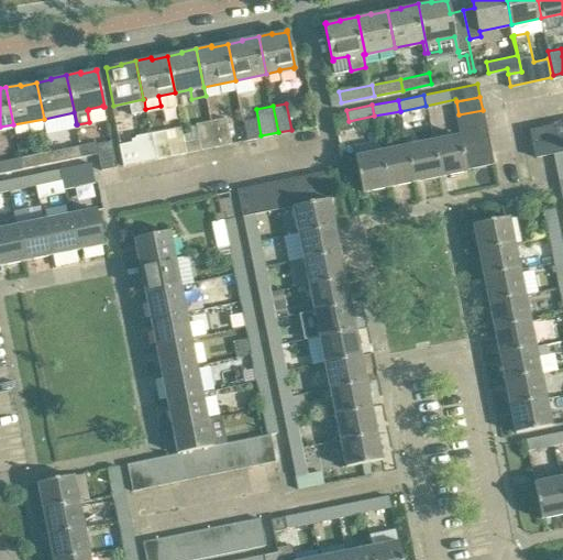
[(461,128),(485,123),(483,110),(459,114),(461,128)]
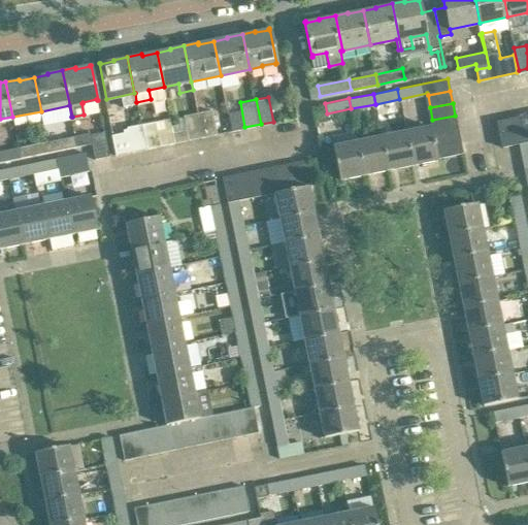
[(202,136),(217,133),(211,108),(197,111),(202,136)]
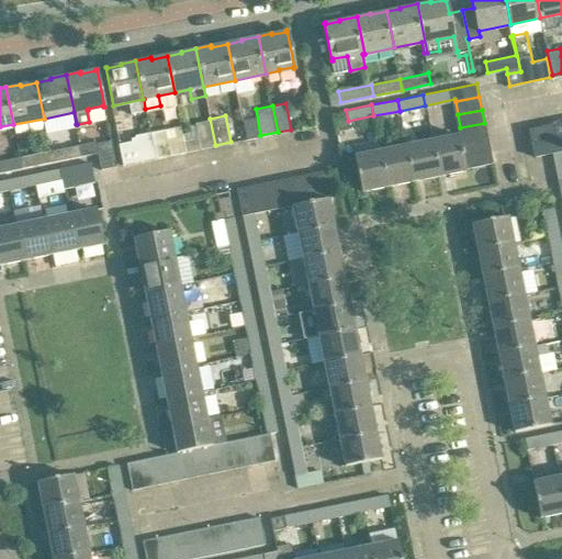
[(187,151),(215,145),(210,119),(195,122),(195,123),(190,124),(191,131),(182,133),(187,151)]
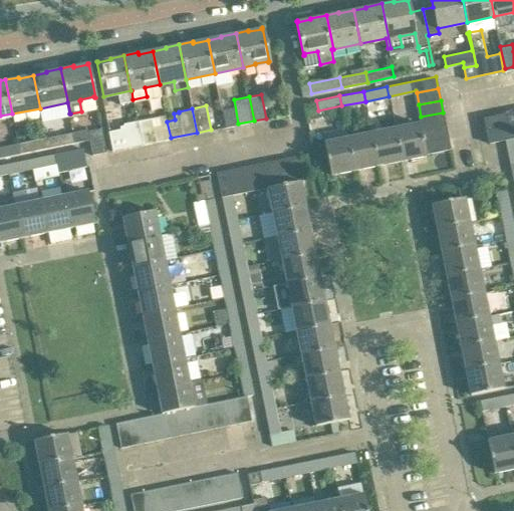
[(513,110),(484,117),(489,142),(505,139),(510,164),(513,162),(513,110)]
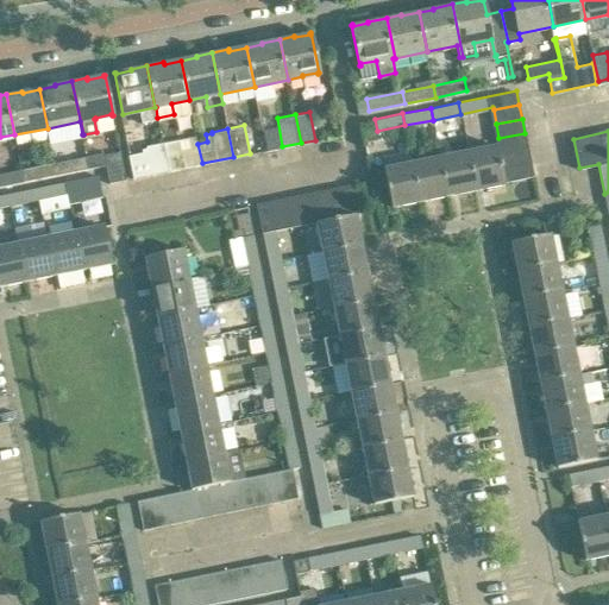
[(498,152),(528,146),(525,133),(498,138),(500,143),(497,144),(498,152)]
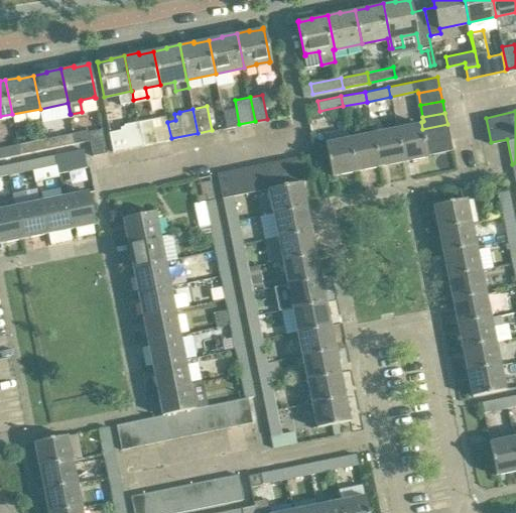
[(403,160),(397,127),(394,115),(370,120),(373,132),(380,164),(403,160)]
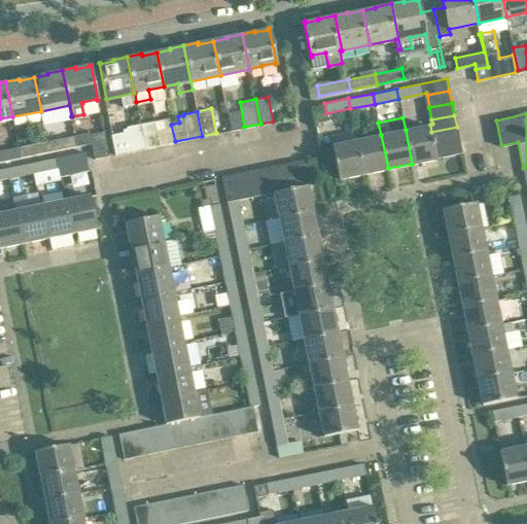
[(175,141),(171,125),(165,126),(163,118),(140,123),(145,147),(175,141)]
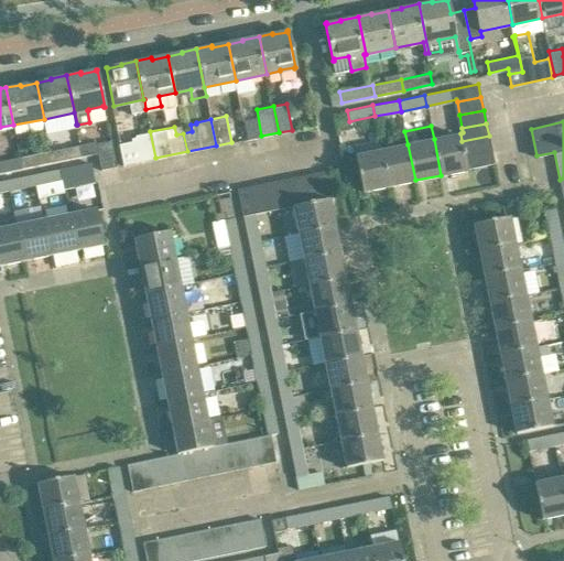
[(123,164),(155,158),(150,131),(136,135),(137,136),(131,137),(131,140),(119,143),(123,164)]
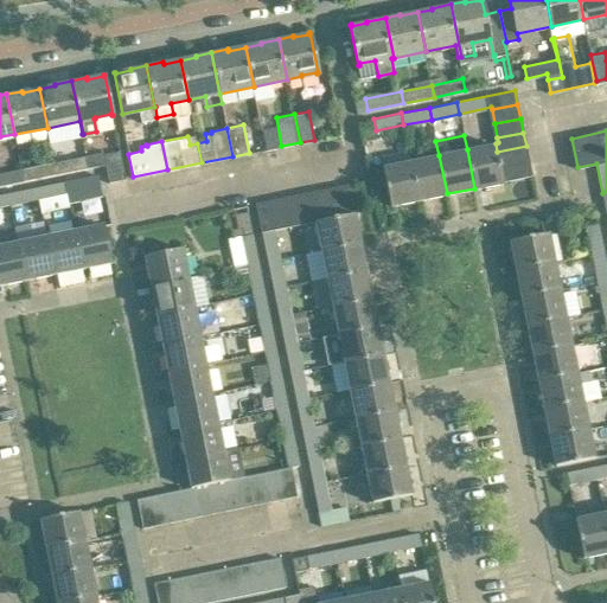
[(500,166),(497,152),(496,143),(467,149),(474,188),(503,183),(503,180),(500,166)]
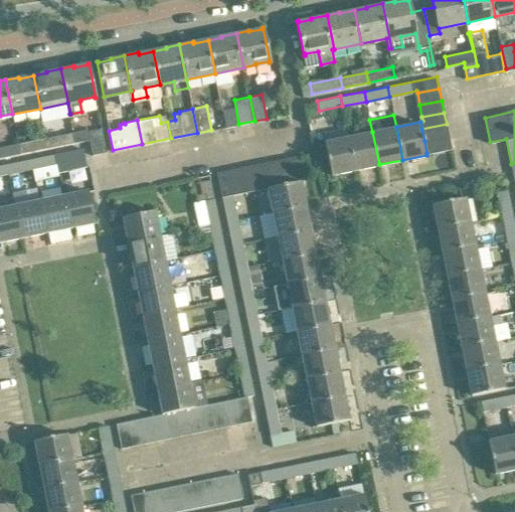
[(424,141),(449,136),(447,124),(421,129),(424,141)]
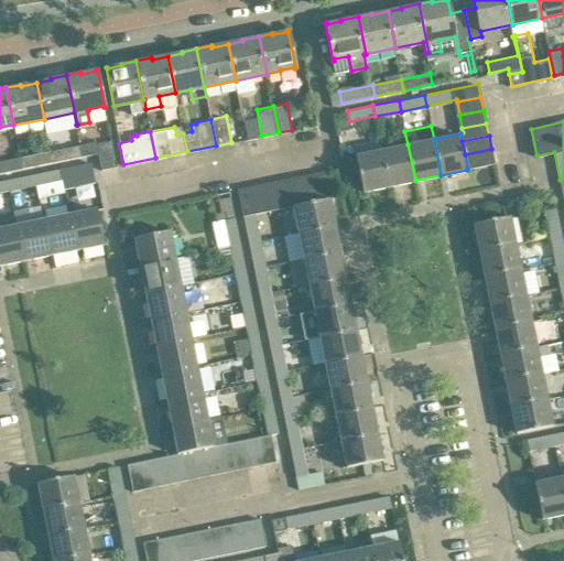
[(101,169),(117,165),(111,139),(96,142),(96,141),(80,144),(83,154),(98,151),(101,169)]
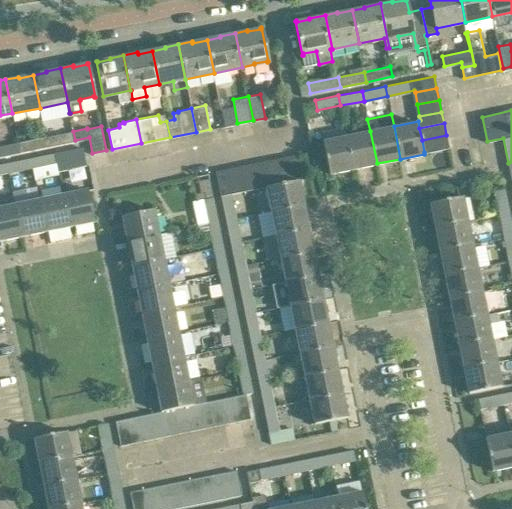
[(47,146),(75,140),(73,131),(45,137),(47,146)]
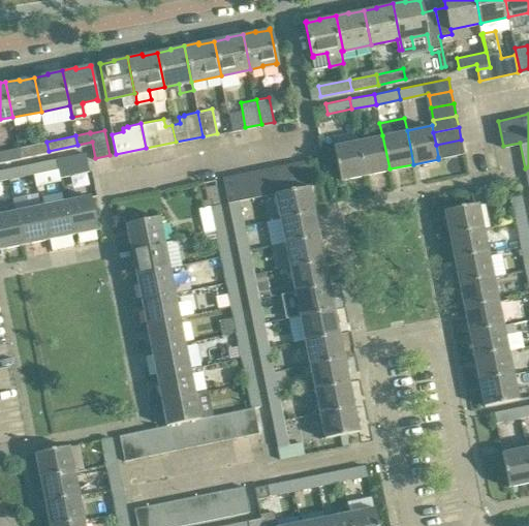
[(365,174),(390,168),(382,135),(358,141),(365,174)]
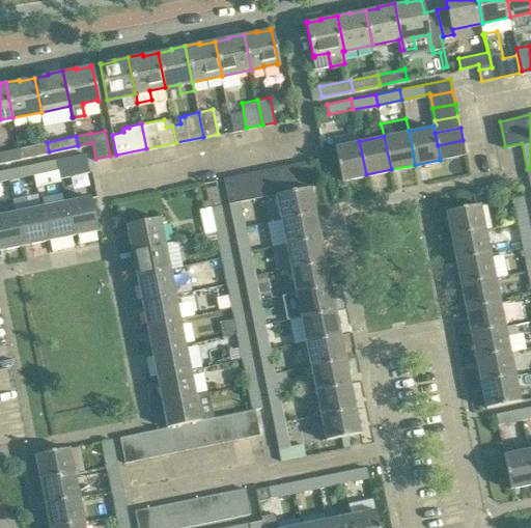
[(440,158),(466,153),(463,140),(438,145),(440,158)]
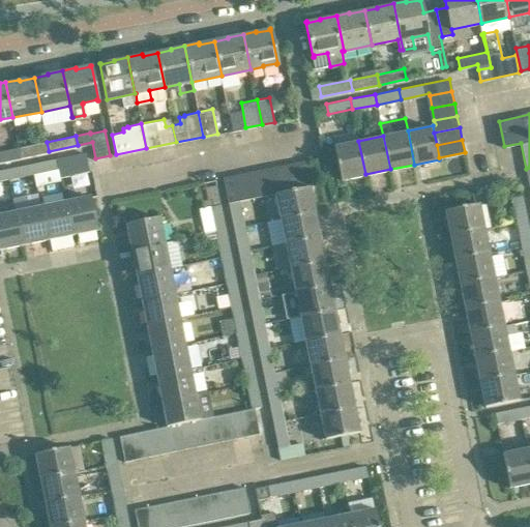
[(341,179),(365,174),(358,141),(333,145),(341,179)]
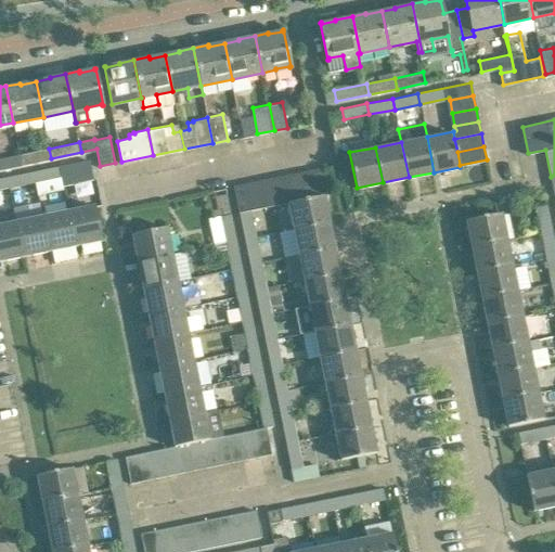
[(22,165),(51,158),(49,149),(20,154),(22,165)]
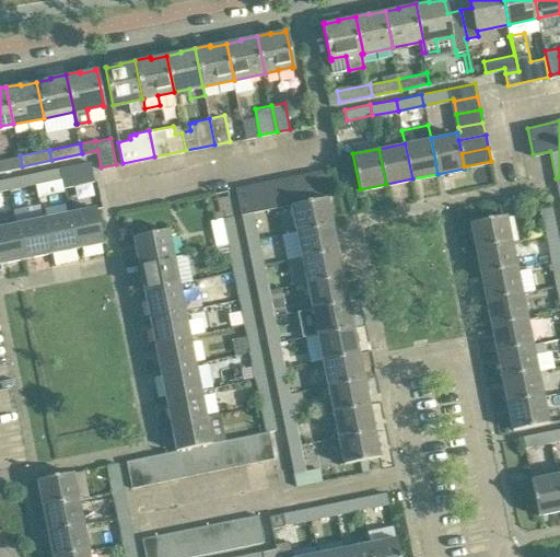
[(0,170),(22,166),(20,155),(0,159),(0,170)]
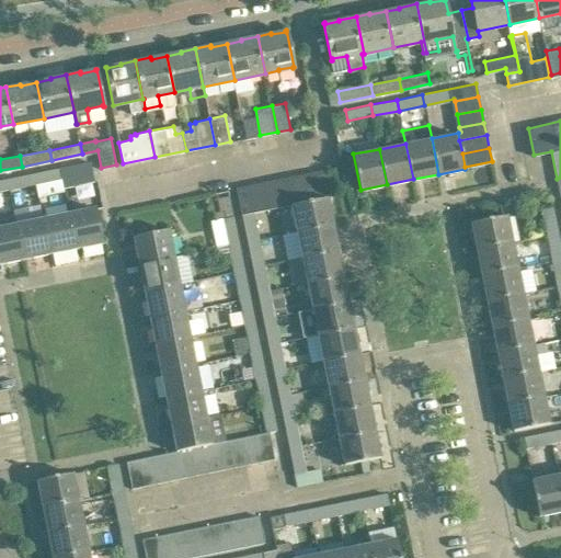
[(91,181),(89,171),(87,161),(59,167),(63,186),(91,181)]
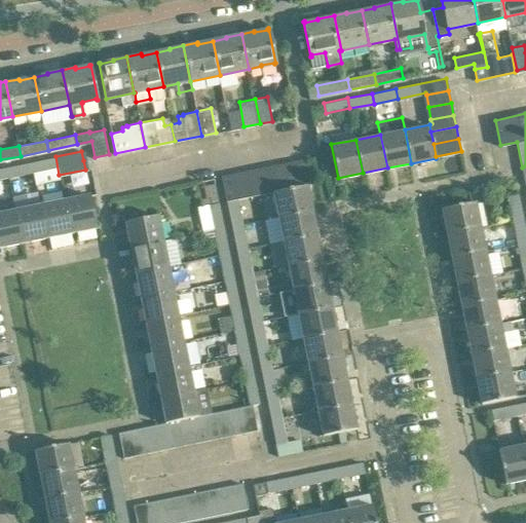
[(60,178),(59,175),(55,156),(30,161),(32,171),(35,183),(60,178)]
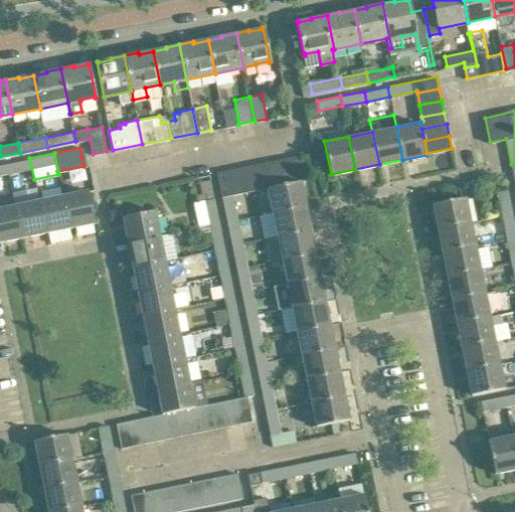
[(301,155),(289,157),(294,182),(301,180),(306,179),(301,155)]
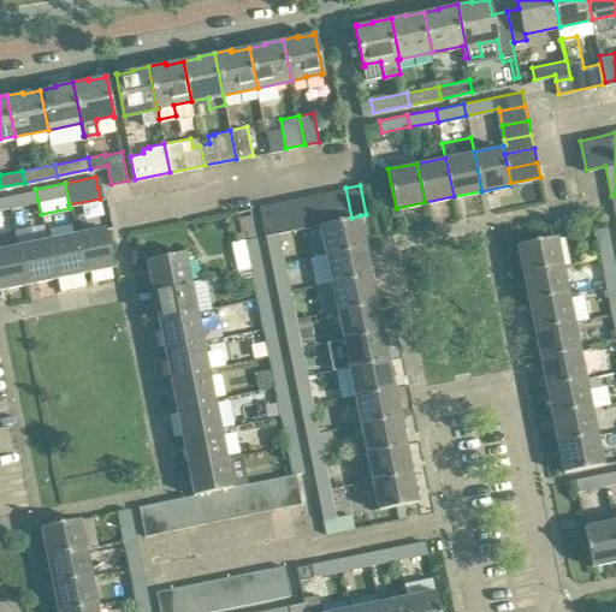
[(345,188),(331,190),(337,220),(351,218),(345,188)]
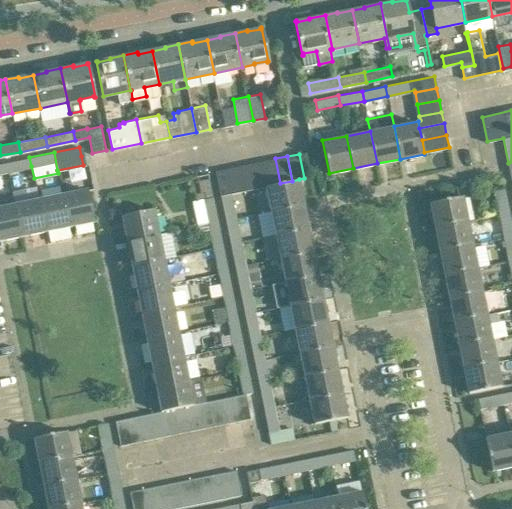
[(7,171),(31,166),(29,157),(5,162),(7,171)]
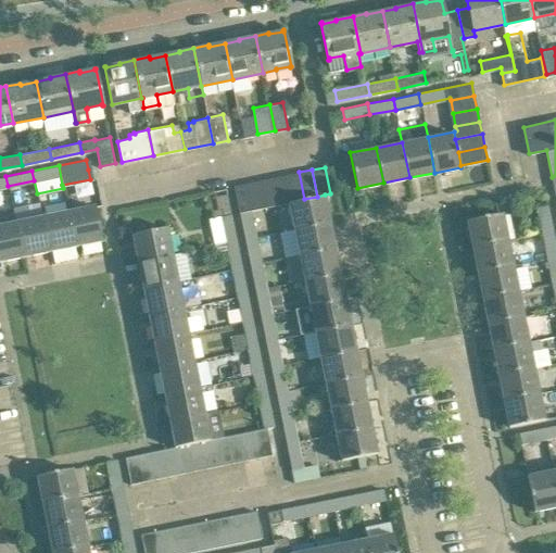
[(299,172),(286,175),(291,201),(304,199),(299,172)]
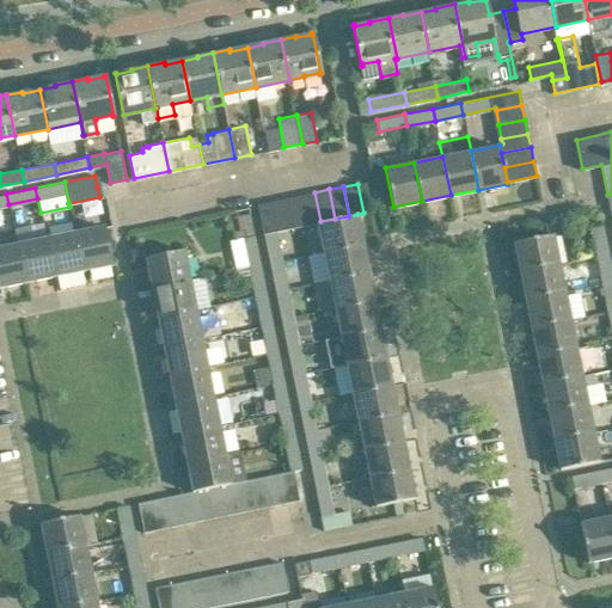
[(314,192),(300,195),(306,225),(318,222),(320,221),(314,192)]
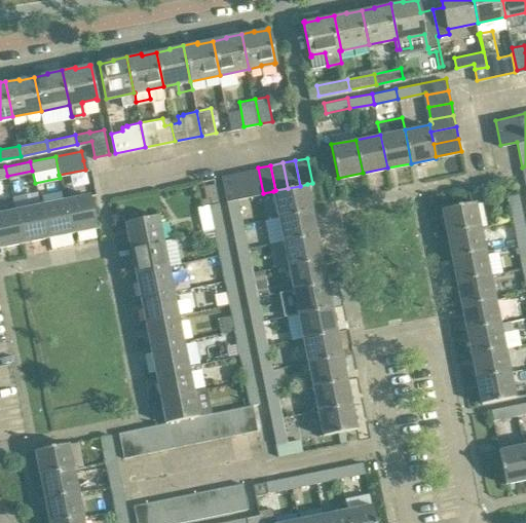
[(258,167),(246,171),(252,196),(263,193),(258,167)]
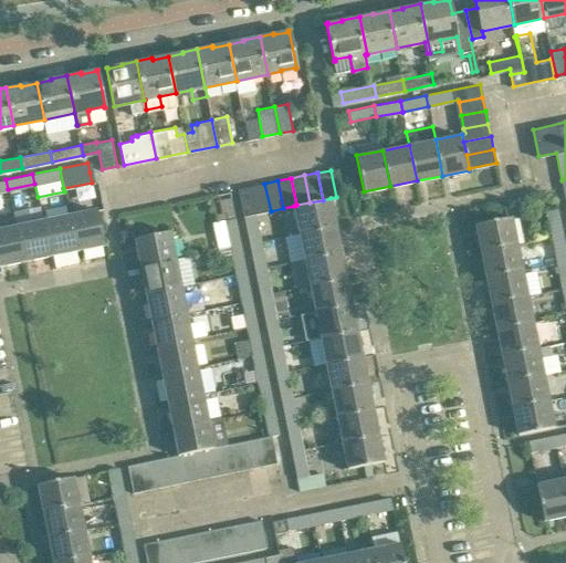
[(264,184),(252,186),(258,214),(271,211),(264,184)]
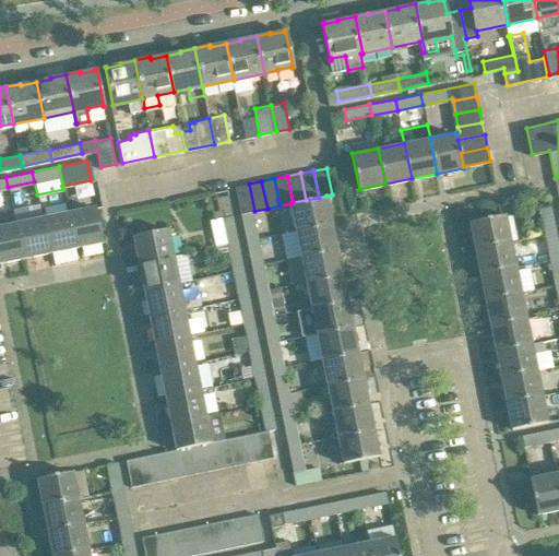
[(249,184),(236,186),(241,214),(252,212),(254,211),(249,184)]
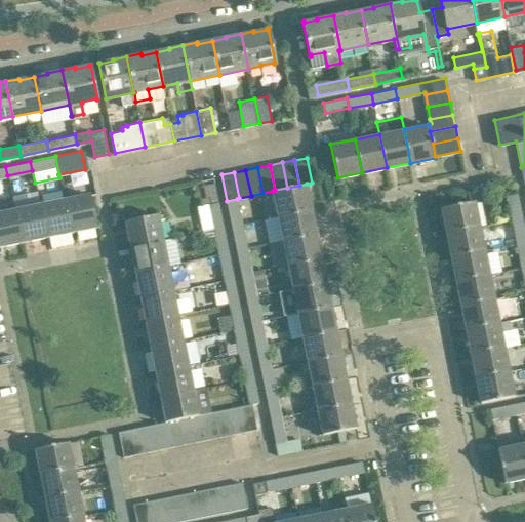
[(225,227),(218,201),(214,182),(203,184),(206,196),(202,197),(203,204),(198,205),(203,231),(225,227)]
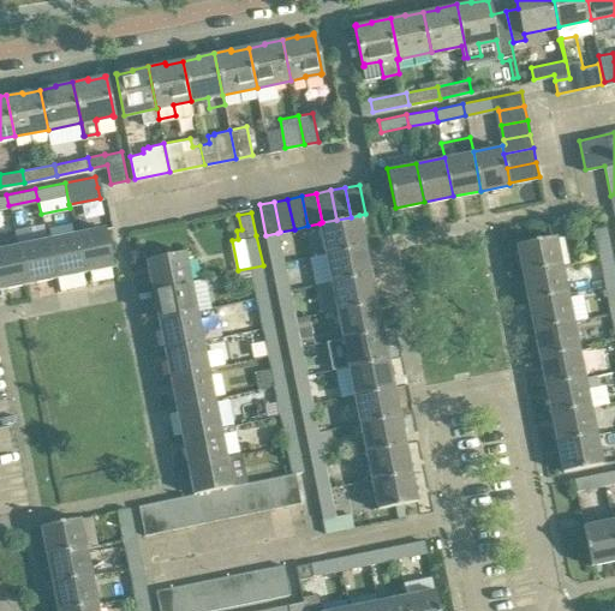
[(326,252),(365,244),(359,215),(351,217),(336,220),(322,222),(320,223),(326,252)]
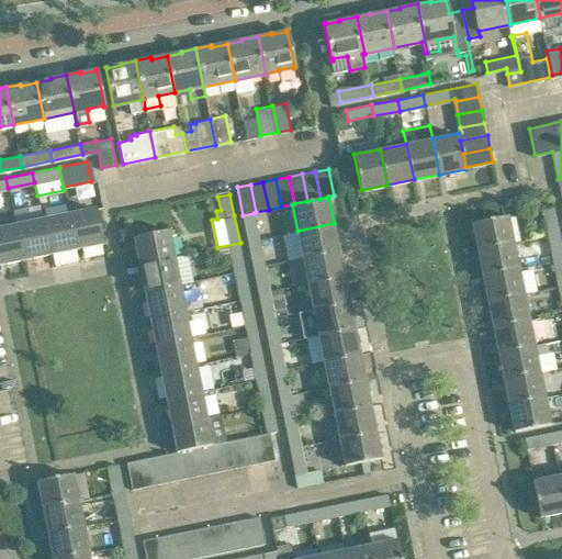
[(521,198),(505,200),(507,209),(523,207),(521,198)]
